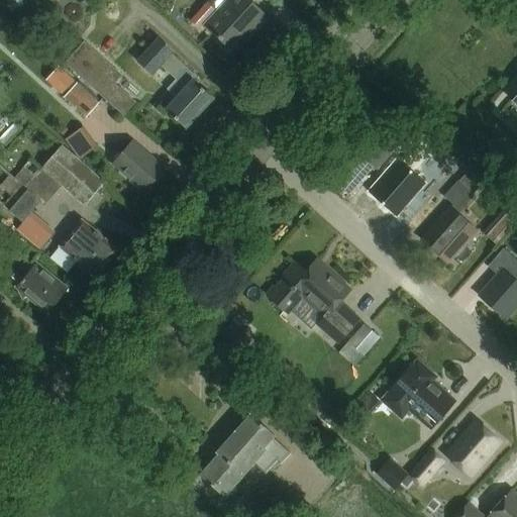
[(254,30),(266,17),(248,2),(250,0),(229,0),(206,26),(230,48),(250,26),(254,30)]
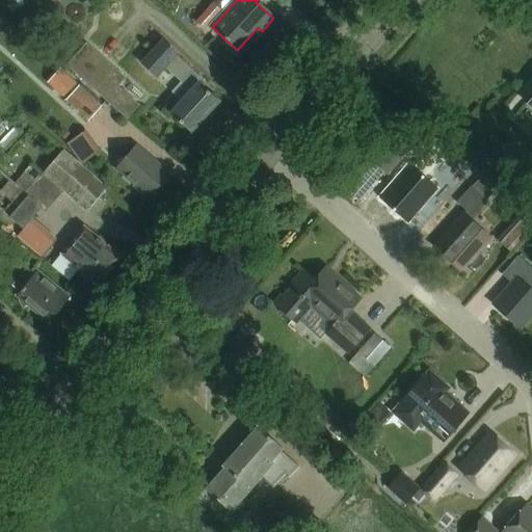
[(162,41),(141,63),(156,78),(164,69),(182,84),(173,96),(183,104),(171,116),(192,135),(220,105),(204,89),(206,86),(174,58),(178,54),(162,41)]
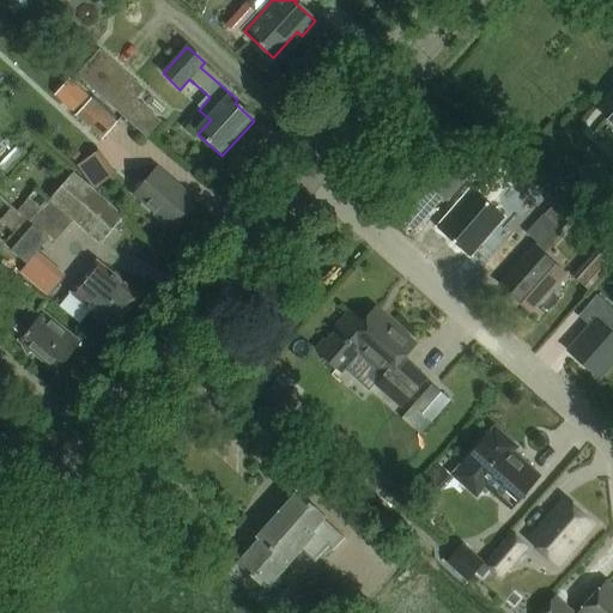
[(97,48),(74,74),(145,138),(158,122),(133,99),(143,89),(97,48)]
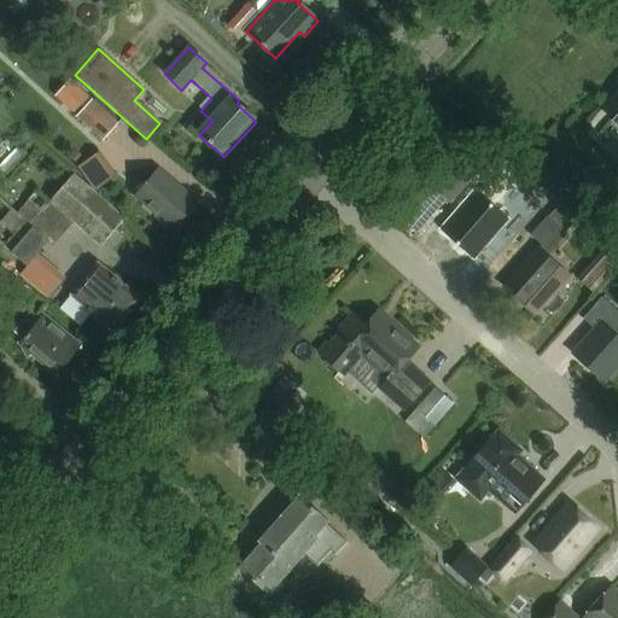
[(64,108),(103,140),(116,124),(88,100),(93,94),(83,86),(64,108)]
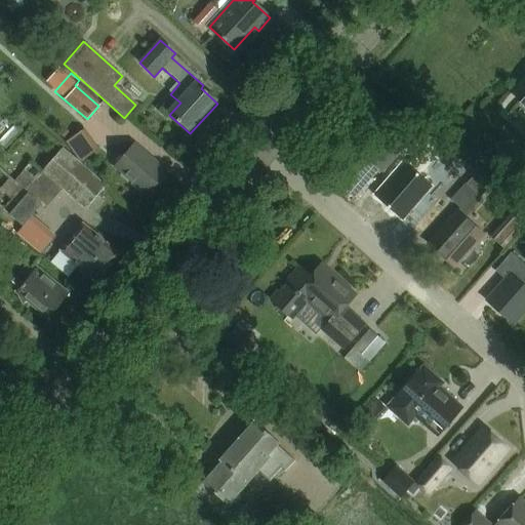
[(114,167),(146,196),(166,173),(133,145),(114,167)]
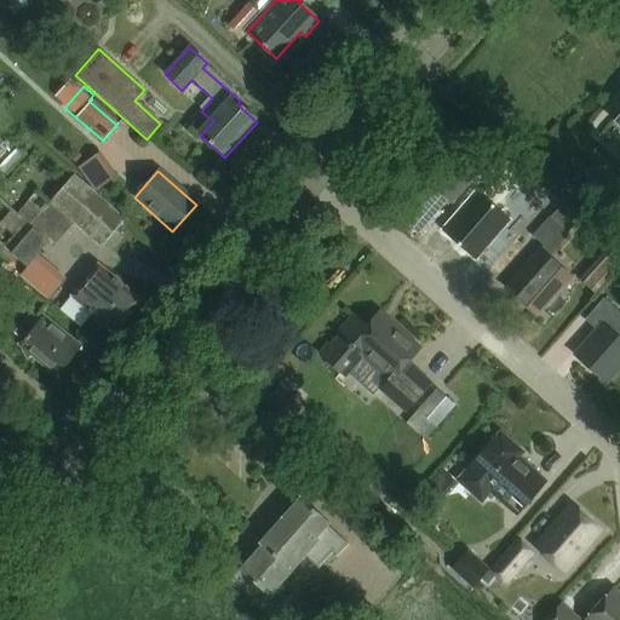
[(0,200),(0,244),(27,268),(49,244),(52,246),(73,223),(101,247),(125,220),(75,177),(51,204),(38,191),(17,216),(0,200)]
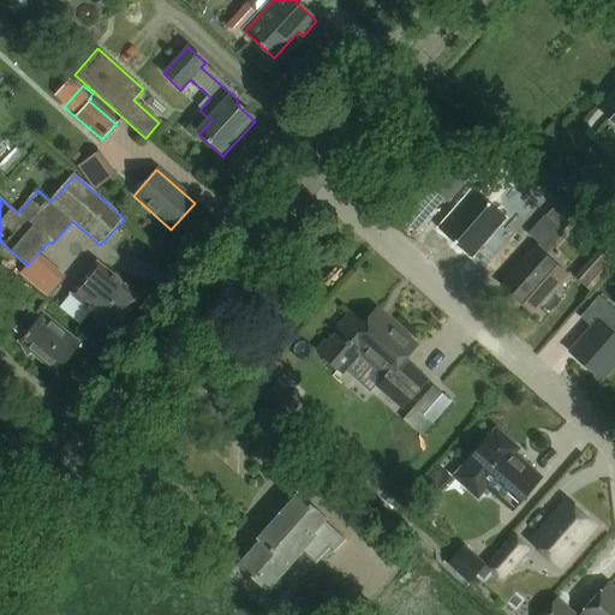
[(443,234),(471,258),(502,224),(475,199),(443,234)]
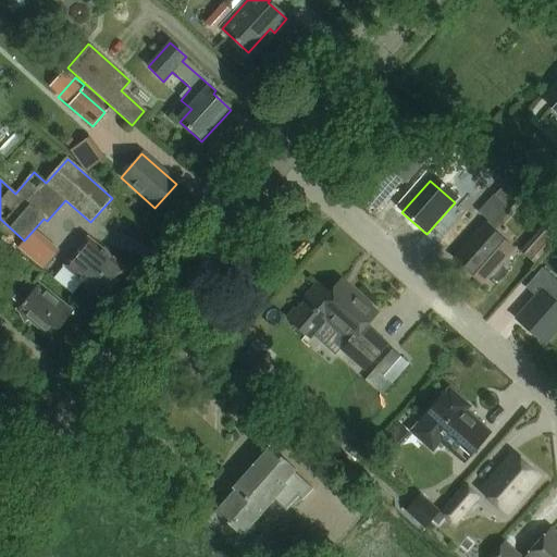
[(493,232),(511,211),(493,195),(478,212),(487,221),(454,258),(482,283),(512,249),(493,232)]
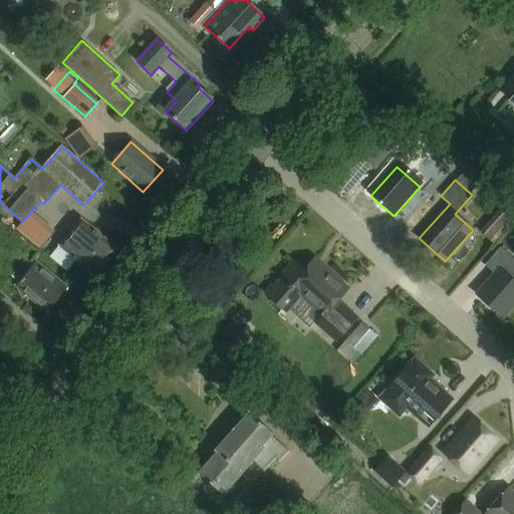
[(502,208),(481,231),(492,241),(513,217),(502,208)]
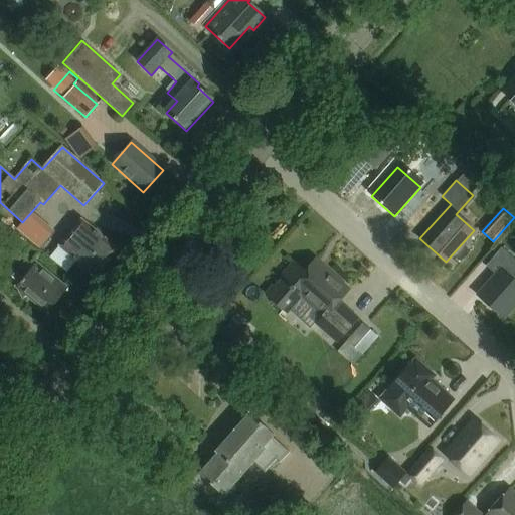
[(96,277),(118,249),(81,219),(59,246),(96,277)]
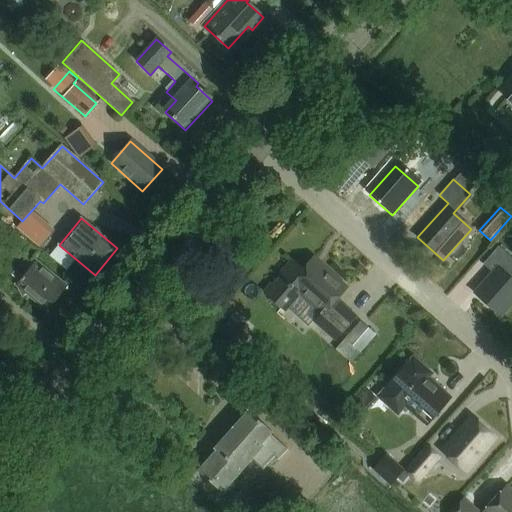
[(511,300),(511,298),(511,279),(502,270),(511,258),(511,255),(500,245),(483,265),(492,272),(474,293),(500,315),(511,301),(511,300)]
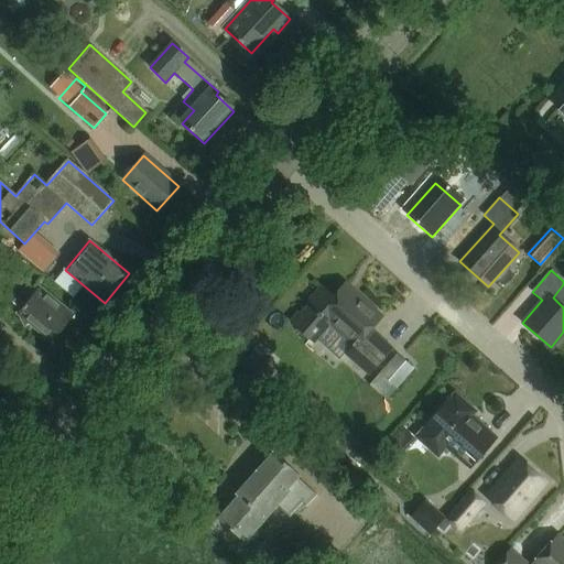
[(369,373),(391,348),(370,329),(381,316),(345,284),(334,297),(322,288),(291,322),(314,342),(329,324),(354,345),(347,354),(369,373)]
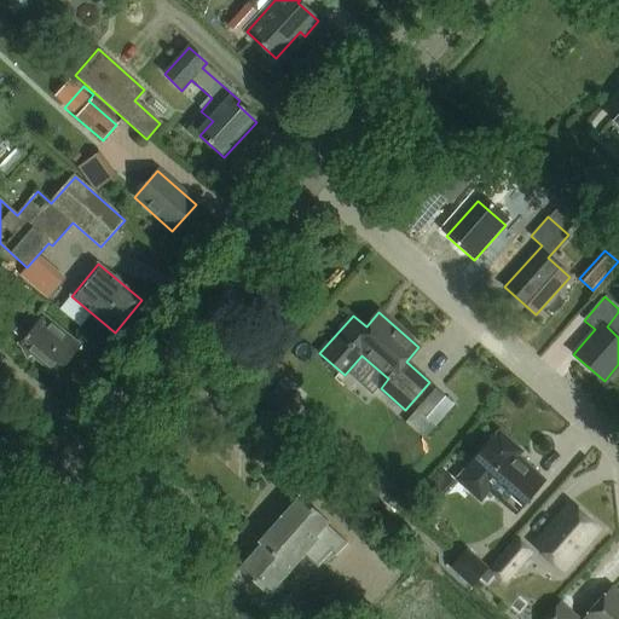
[(82,350),(44,317),(38,325),(29,318),(19,330),(28,337),(22,343),(61,376),(82,350)]
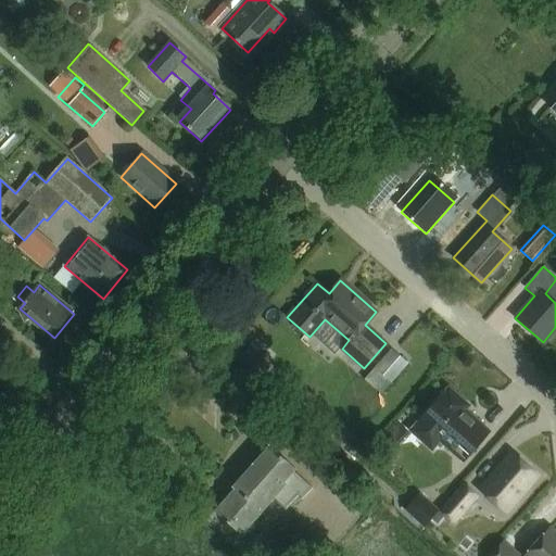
[(449,387),(409,431),(431,451),(439,442),(463,463),(490,431),(466,409),(469,405),(449,387)]
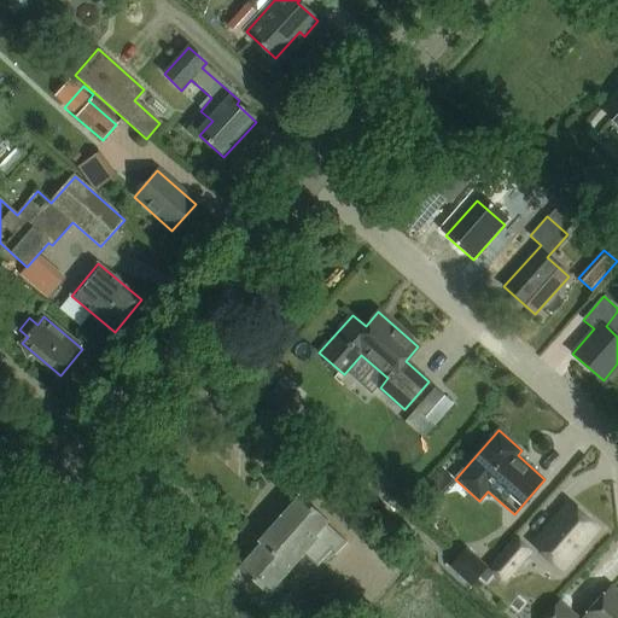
[(280,553),(292,564),(303,551),(315,563),(330,547),(334,552),(344,540),(322,519),(326,516),(301,494),(260,540),(263,543),(278,555),(280,553)]
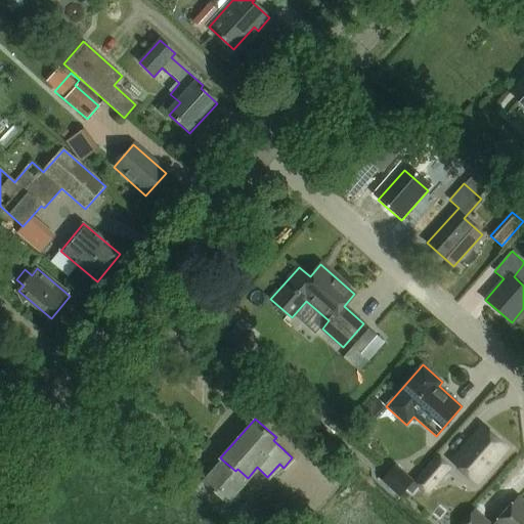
[(475,489),(510,450),(482,427),(448,465),(451,468),(462,478),(457,482),(469,491),(473,487),(475,489)]
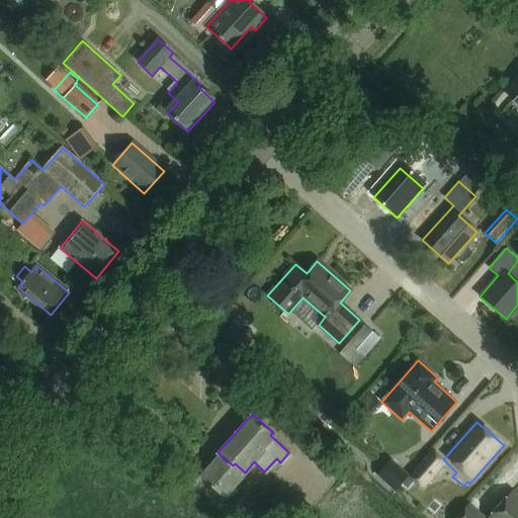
[(422,490),(446,462),(443,459),(431,449),(407,477),(422,490)]
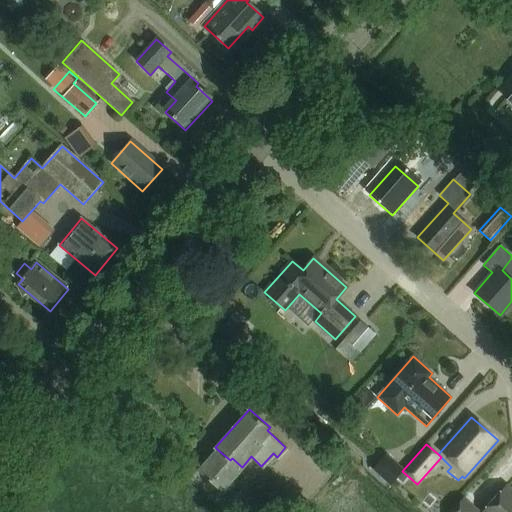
[(221,490),(242,467),(232,458),(230,460),(218,450),(199,471),(221,490)]
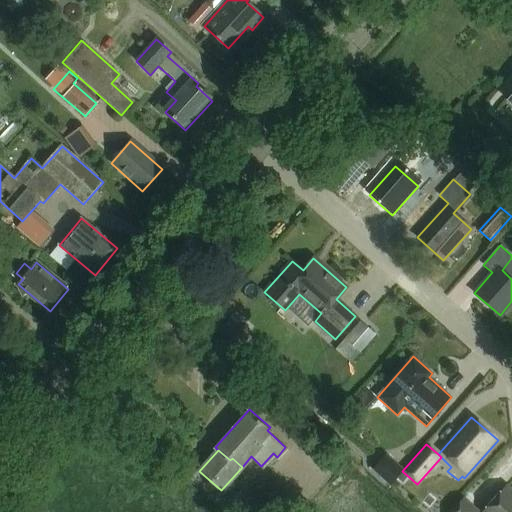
[(371,471),(389,487),(402,472),(384,456),(371,471)]
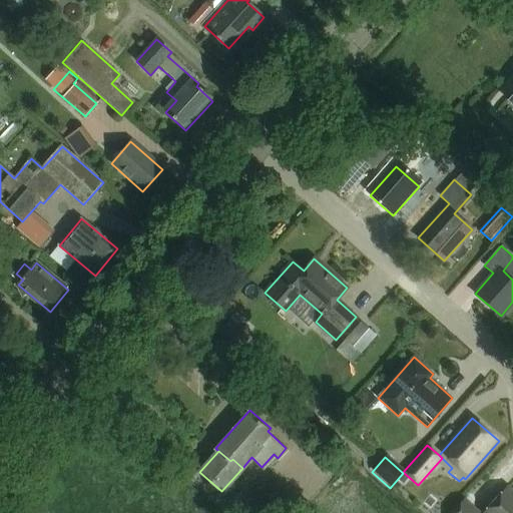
[(476,512),(463,501),(451,512),(512,512),(512,491),(508,487),(484,512),(476,512)]
